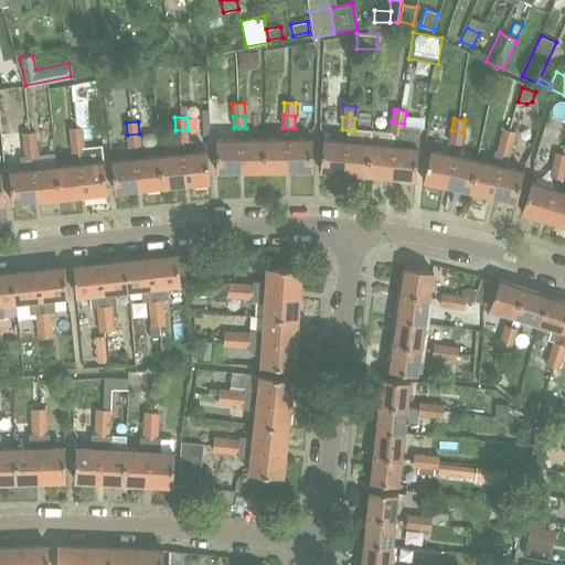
[(392,121),(391,131),(391,134),(396,135),(402,136),(403,127),(404,124),(392,121)]
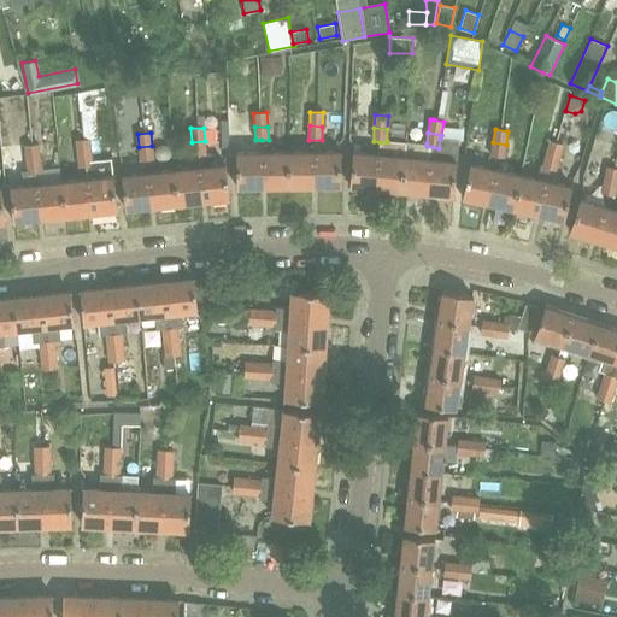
[(433,147),(430,159),(427,194),(453,197),(458,140),(440,139),(439,148),(433,147)]
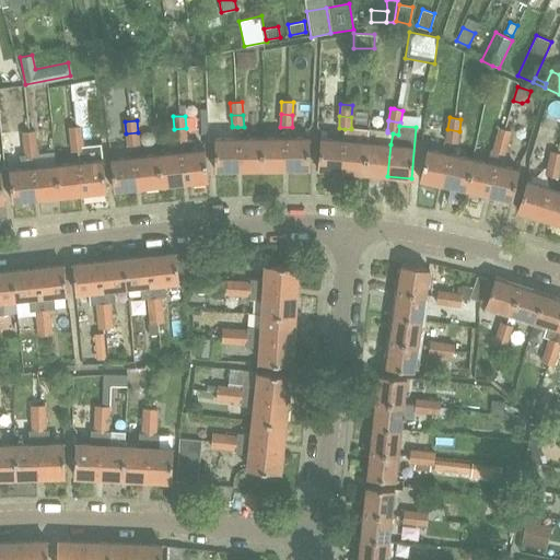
[(70,128),(71,140),(82,139),(81,127),(70,128)]
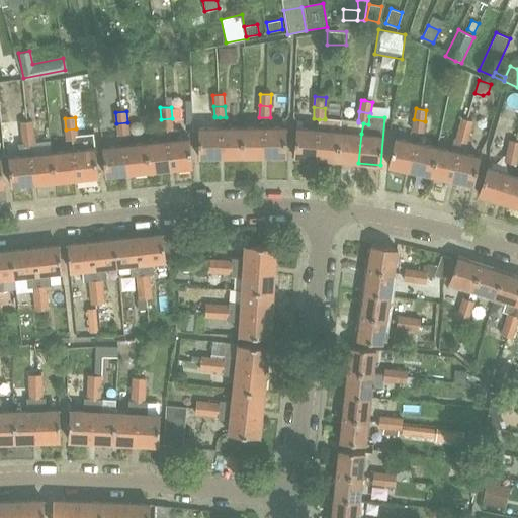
[(172,130),(172,127),(172,118),(161,119),(162,131),(167,130),(167,131),(172,130)]
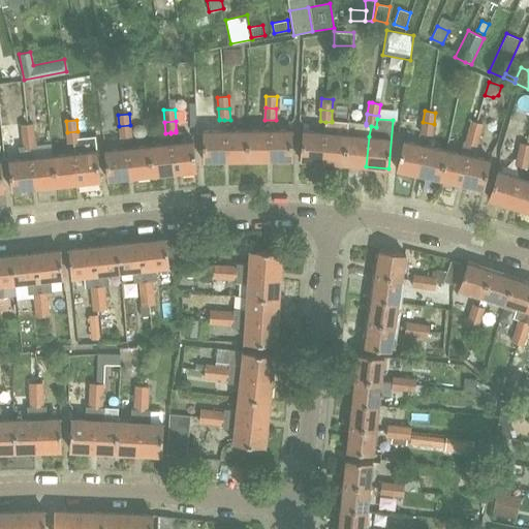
[(325,122),(325,132),(322,162),(344,164),(347,134),(348,122),(332,121),(332,122),(325,122)]
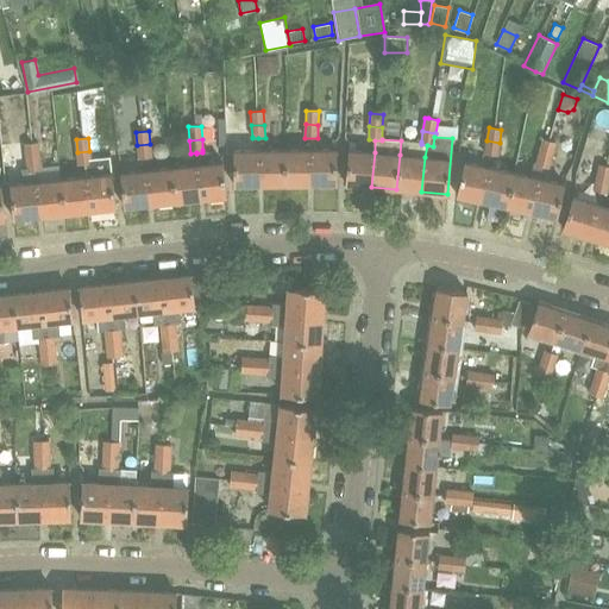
[(539,152),(552,156),(556,143),(544,139),(539,152)]
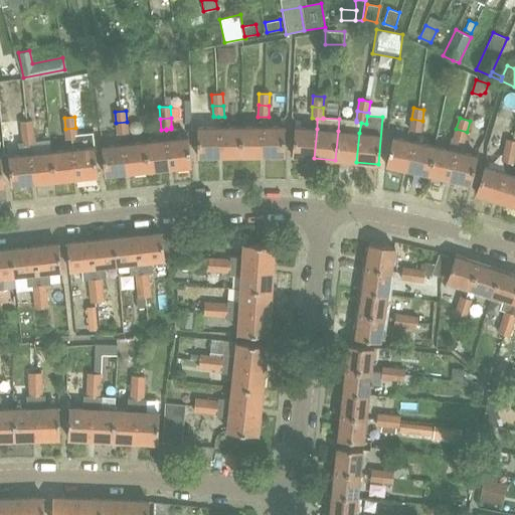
[(356,122),(356,120),(339,119),(338,131),(335,160),(356,162),(359,133),(361,123),(356,122)]
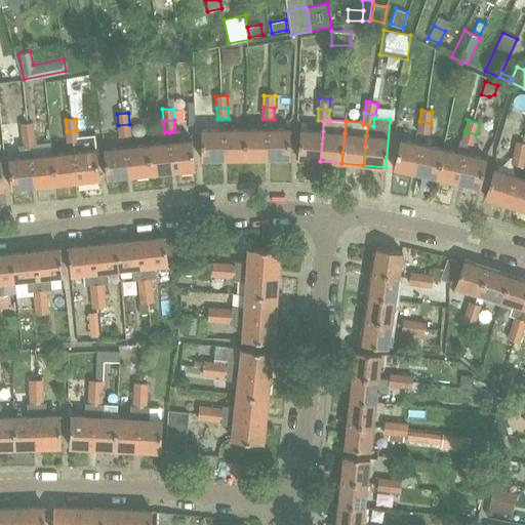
[(429,134),(431,123),(419,121),(417,132),(429,134)]
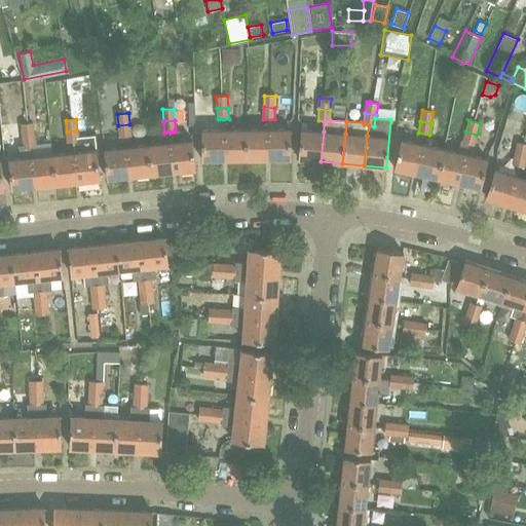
[(22,125),(23,137),(34,136),(33,124),(22,125)]
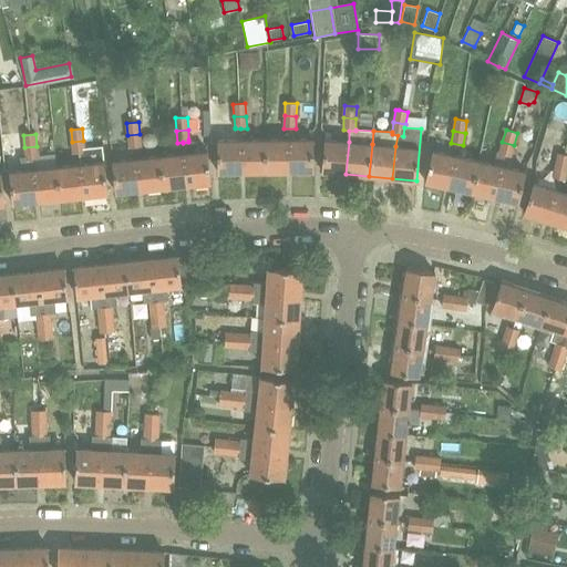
[(130,147),(135,147),(141,146),(140,134),(127,135),(129,146),(130,147)]
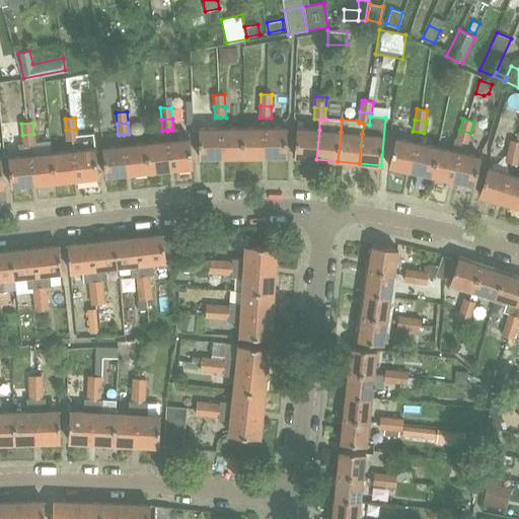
[(167,131),(167,142),(170,170),(193,168),(190,139),(178,141),(176,128),(172,128),(172,130),(167,131)]
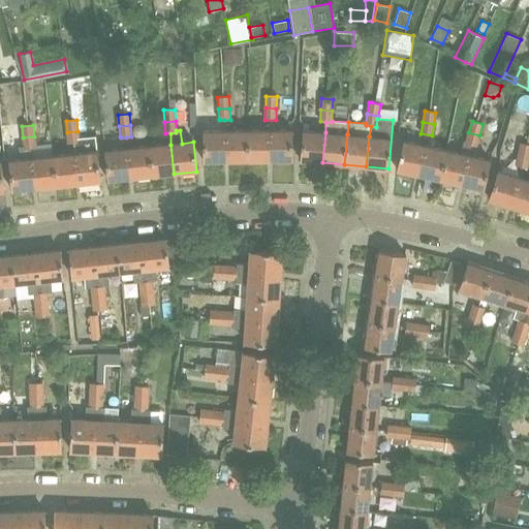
[(203,131),(204,161),(226,160),(225,130),(203,131)]
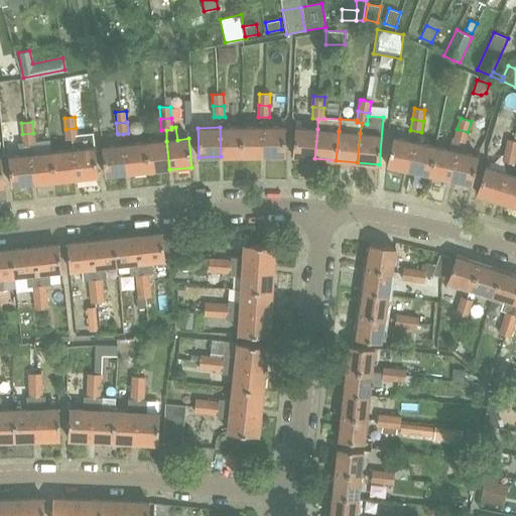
[(220,127),(221,156),(242,156),(241,127),(220,127)]
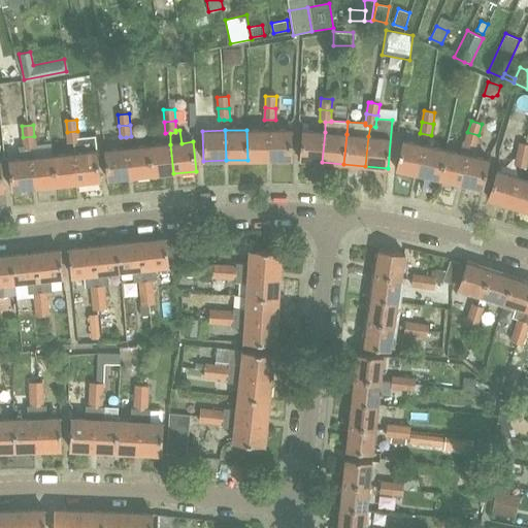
[(248,160),(269,159),(269,130),(261,130),(246,130),(248,160)]
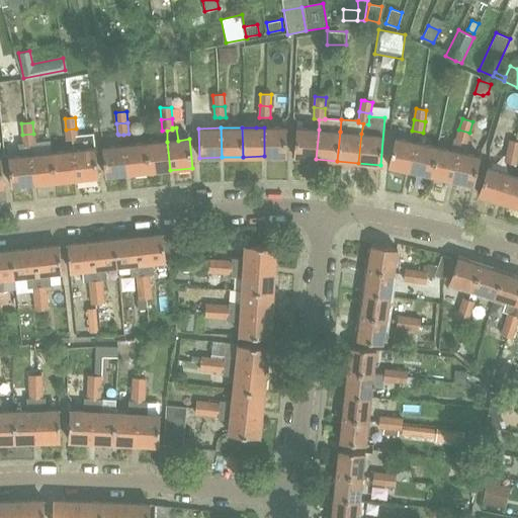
[(264,156),(286,156),(285,127),(264,127),(264,156)]
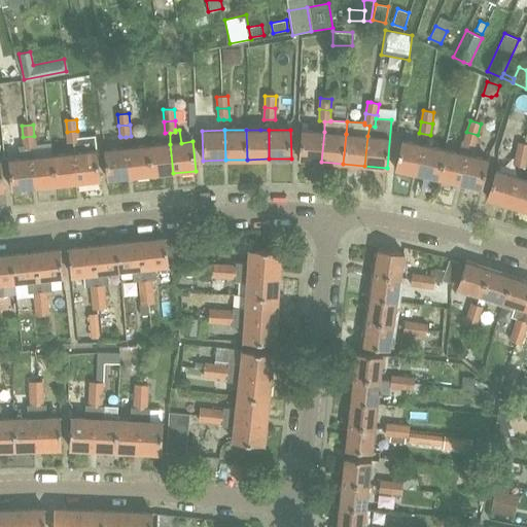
[(321,162),(324,132),(302,130),(299,160),(321,162)]
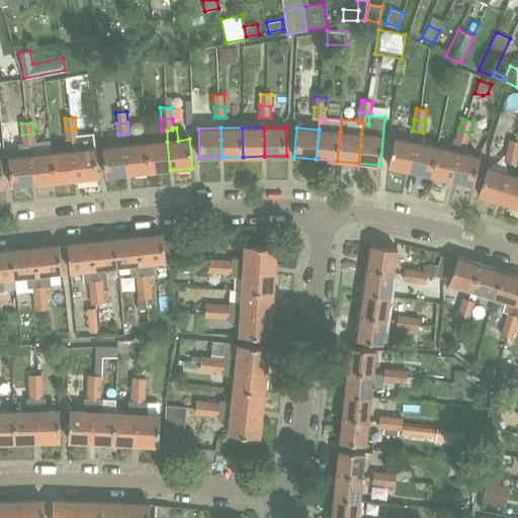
[(78,140),(77,136),(76,128),(66,130),(67,141),(72,141),(78,140)]
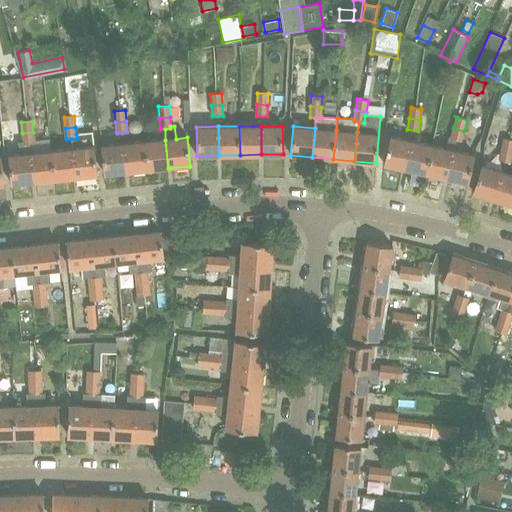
[(453,128),(451,137),(450,139),(456,140),(461,141),(464,131),(453,128)]
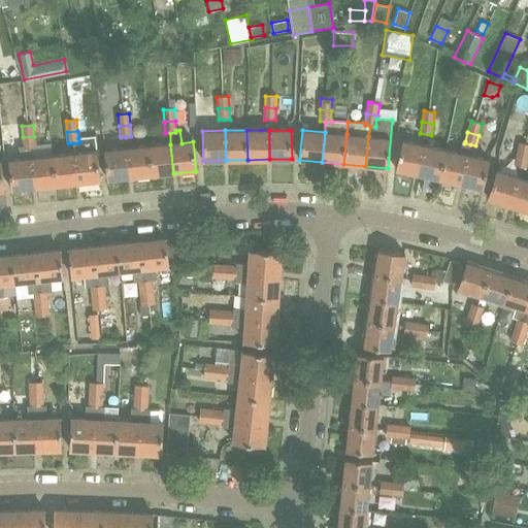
[(35,144),(34,136),(23,137),(24,145),(24,149),(30,149),(35,147),(35,144)]
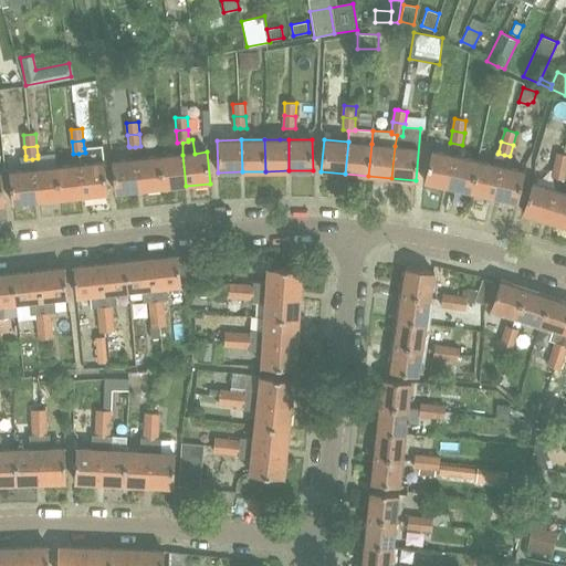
[(79,154),(80,166),(83,197),(107,195),(103,146),(84,148),(85,153),(79,154)]
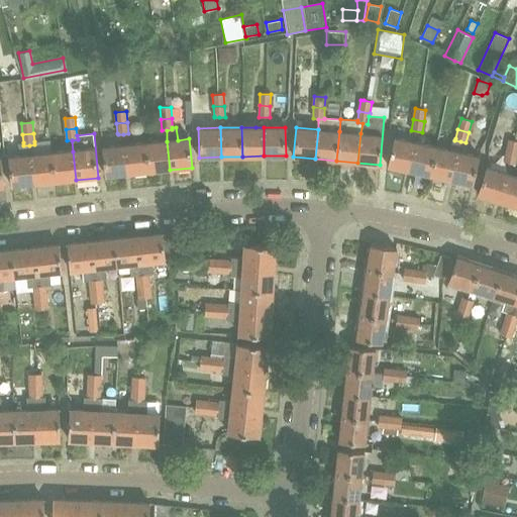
[(117,133),(102,135),(106,177),(128,175),(125,145),(123,134),(118,134),(117,133)]
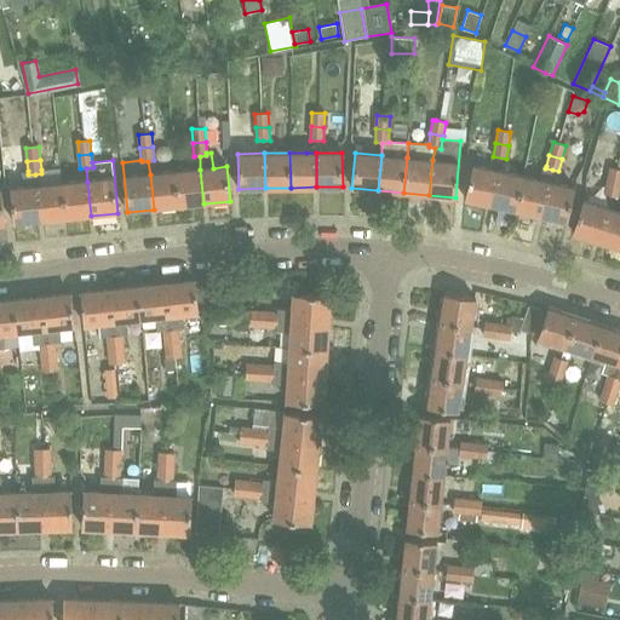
[(491,205),(498,171),(471,166),(464,199),(491,205)]
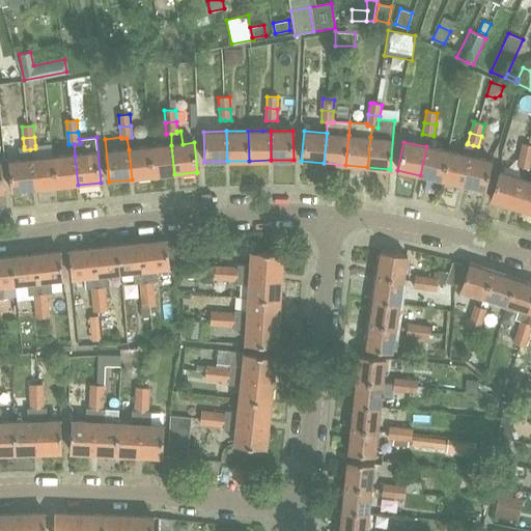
[(463,155),(448,151),(442,180),(463,185),(470,157),(473,145),(467,144),(468,142),(467,142),(463,155)]
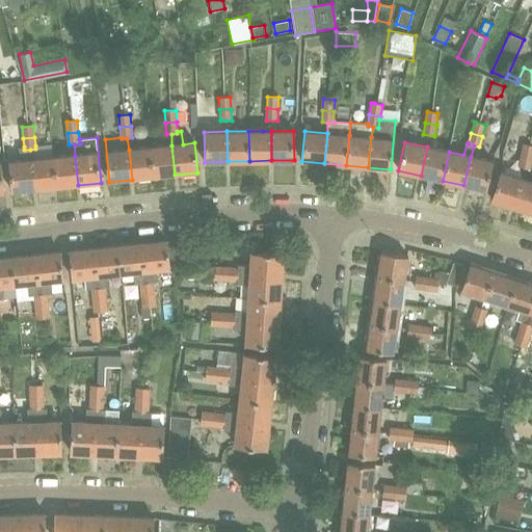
[(531,145),(524,143),(521,156),(531,157),(531,145)]
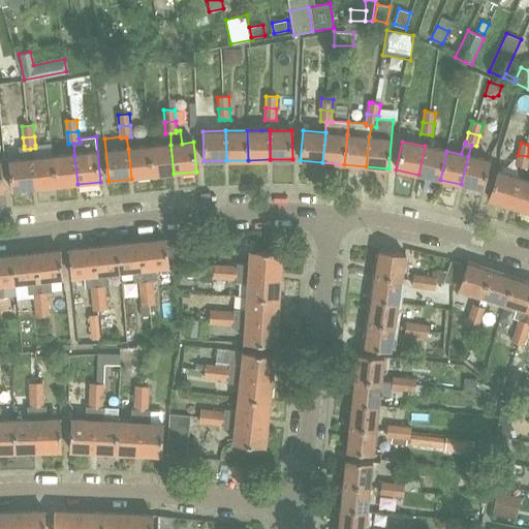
[(153,176),(174,174),(170,145),(164,145),(149,147),(153,176)]
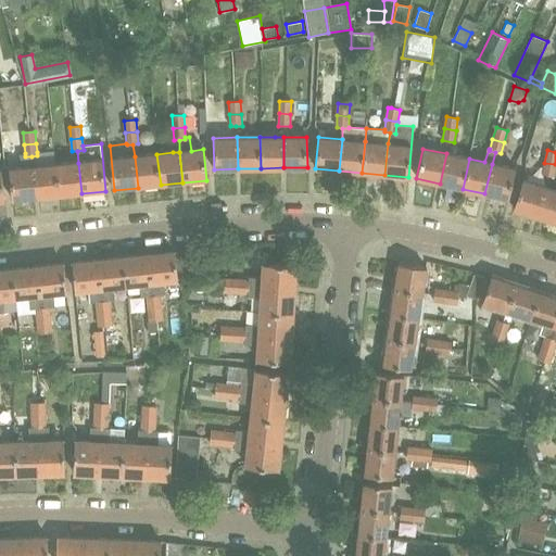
[(12,201),(36,199),(33,167),(32,156),(25,156),(25,153),(20,154),(21,168),(9,169),(12,201)]
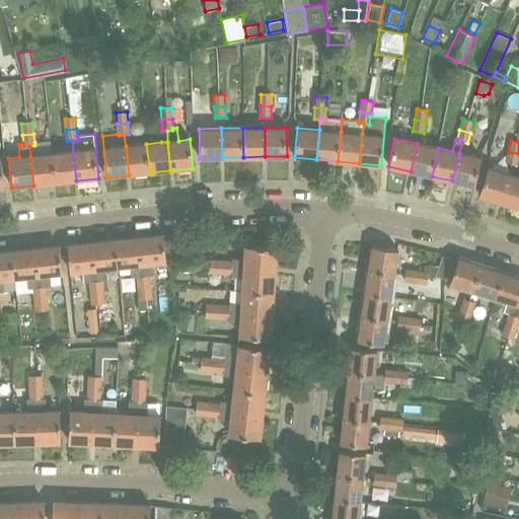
[(432,176),(438,148),(417,143),(411,171),(432,176)]
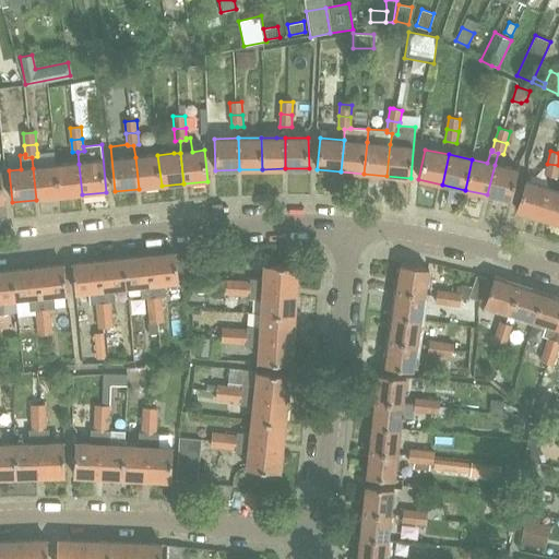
[(139,189),(162,186),(157,155),(142,157),(135,157),(139,189)]
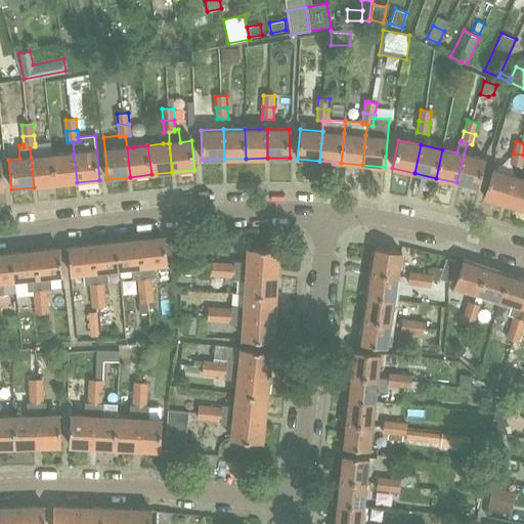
[(55,185),(77,182),(74,154),(68,154),(52,156),(55,185)]
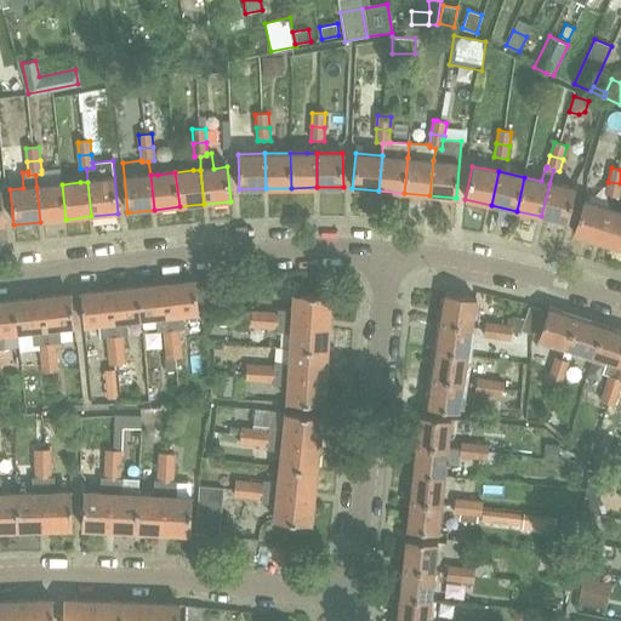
[(619,198),(620,184),(620,183),(608,182),(605,195),(619,198)]
